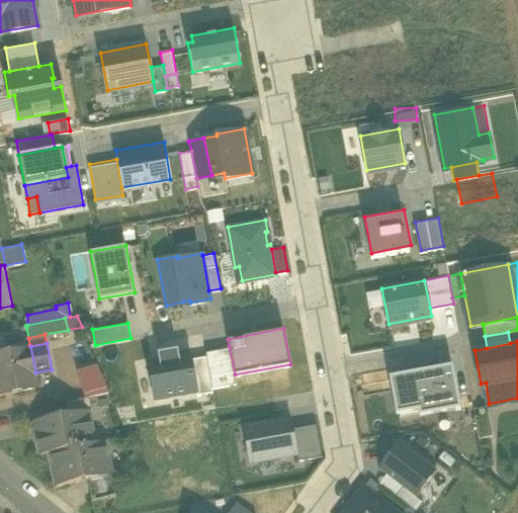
[(0,393),(38,386),(35,372),(30,346),(29,345),(0,350),(0,393)]
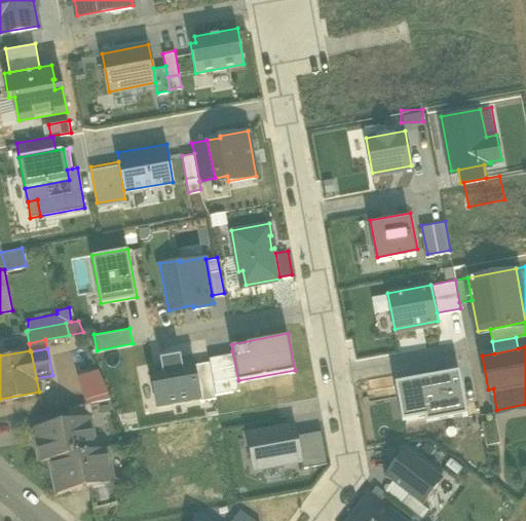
[(215,393),(239,388),(238,380),(232,351),(209,357),(209,361),(215,393)]
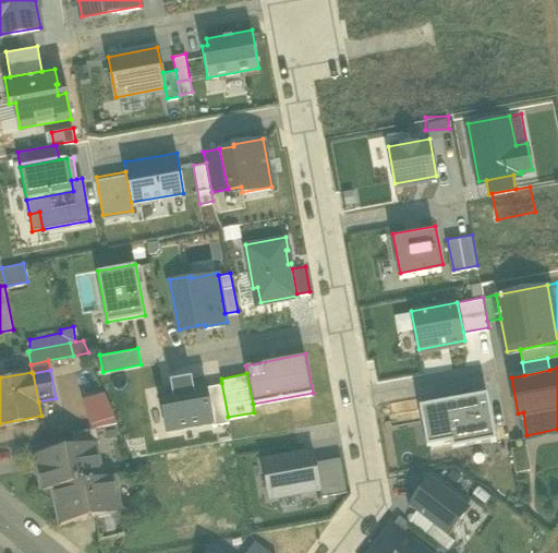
[(167,429),(211,420),(205,386),(205,382),(193,384),(191,375),(170,380),(171,387),(159,391),(167,429)]
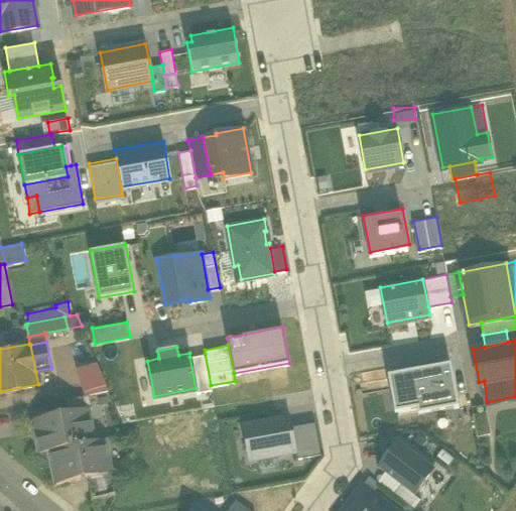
[(205,354),(189,357),(196,388),(197,392),(212,389),(211,385),(205,354)]
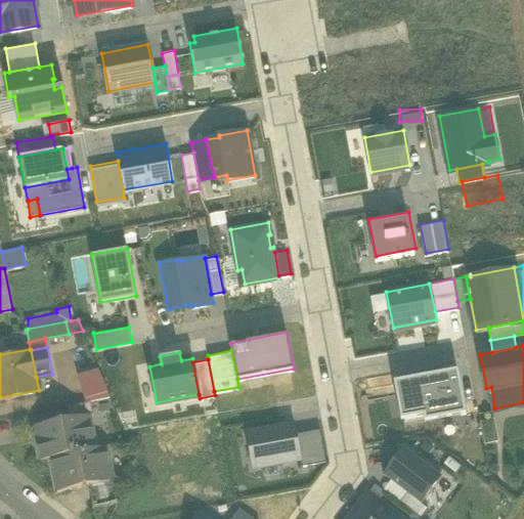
[(457,368),(441,371),(443,381),(460,378),(457,368)]
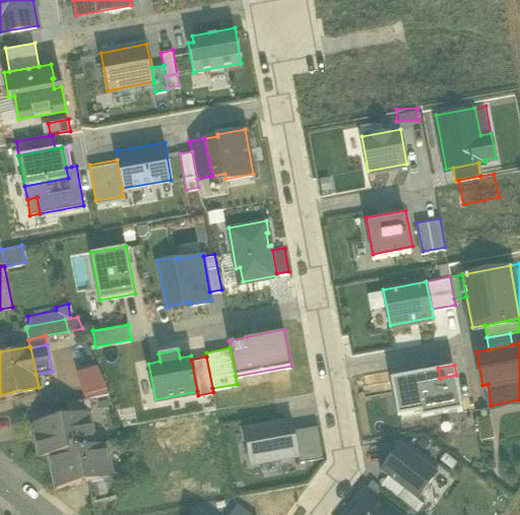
[(99,366),(82,370),(89,392),(108,387),(99,366)]
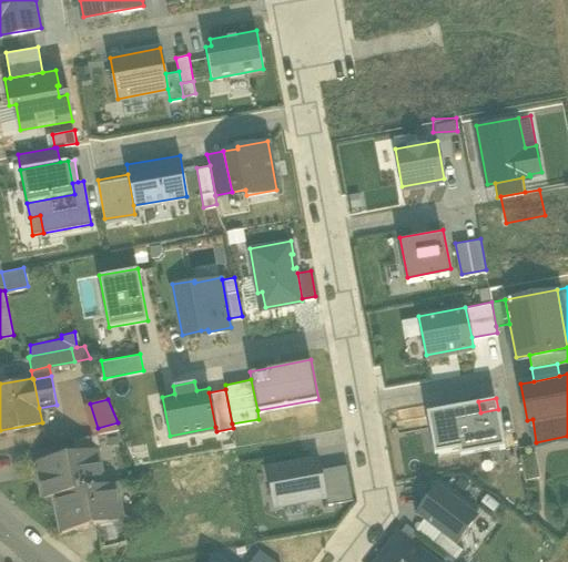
[(425,401),(398,406),(399,416),(426,410),(425,401)]
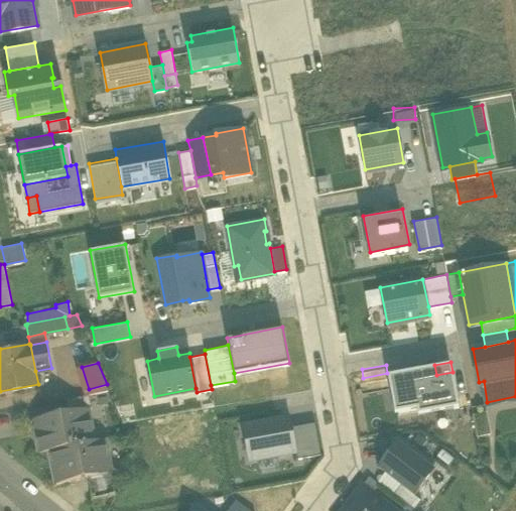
[(398,410),(416,407),(433,404),(434,409),(459,405),(453,372),(436,375),(434,365),(421,368),(421,369),(408,372),(407,370),(391,373),(398,410)]
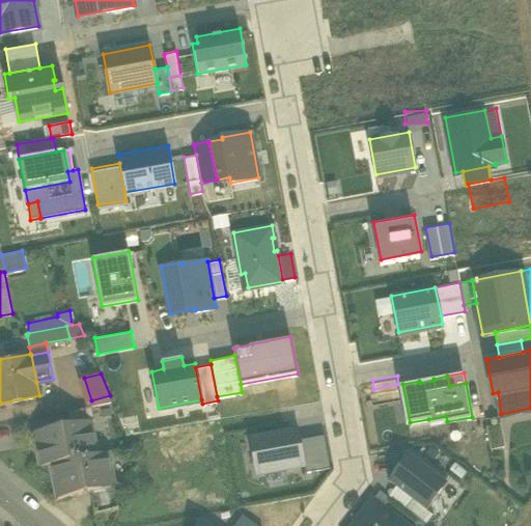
[(466,381),(470,403),(481,400),(477,379),(466,381)]
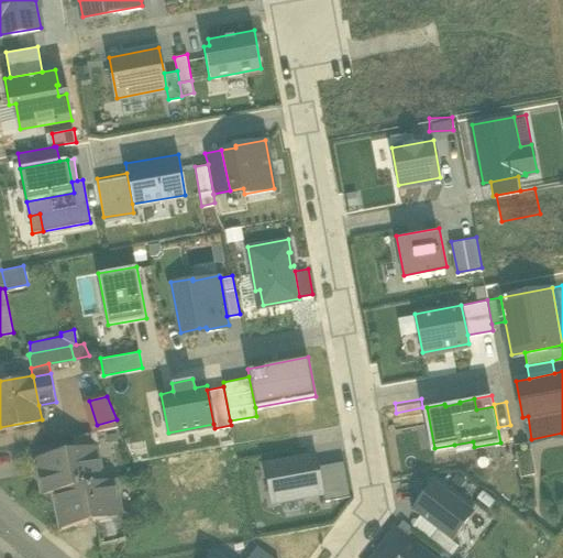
[(430,449),(434,448),(427,407),(422,408),(430,449)]
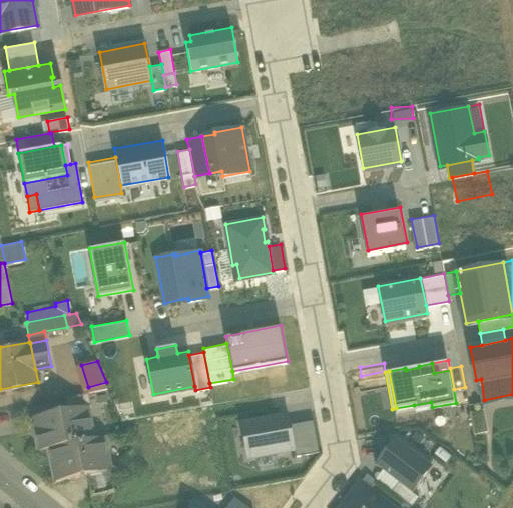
[(468,400),(465,387),(454,389),(456,403),(468,400)]
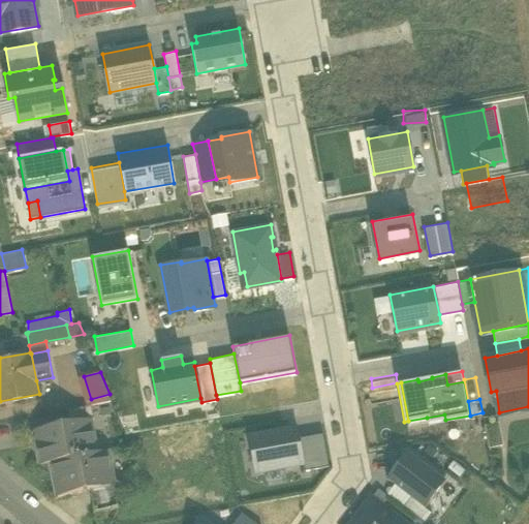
[(67,408),(70,421),(90,417),(90,418),(94,417),(91,404),(67,408)]
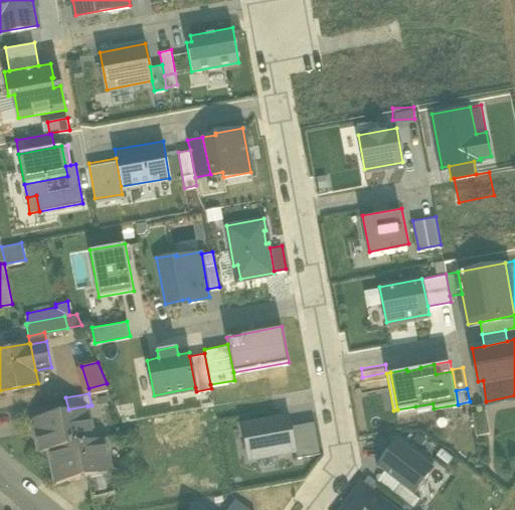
[(417,411),(434,408),(433,403),(415,406),(417,411)]
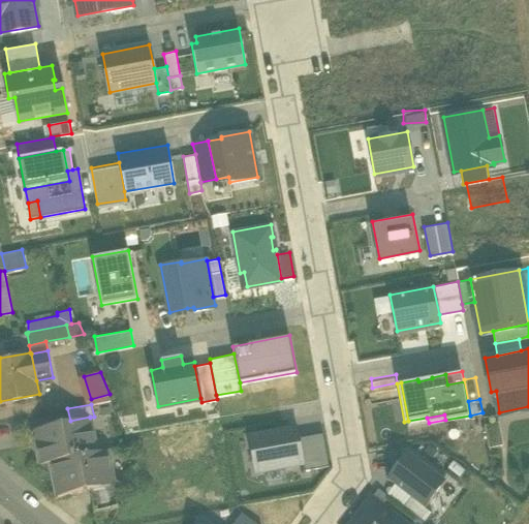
[(40,463),(51,461),(51,460),(97,451),(90,418),(90,417),(70,421),(33,428),(40,463)]
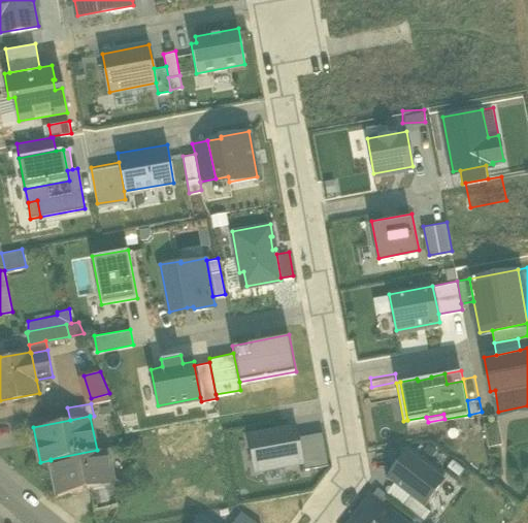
[(499,419),(483,421),(487,446),(503,443),(499,419)]
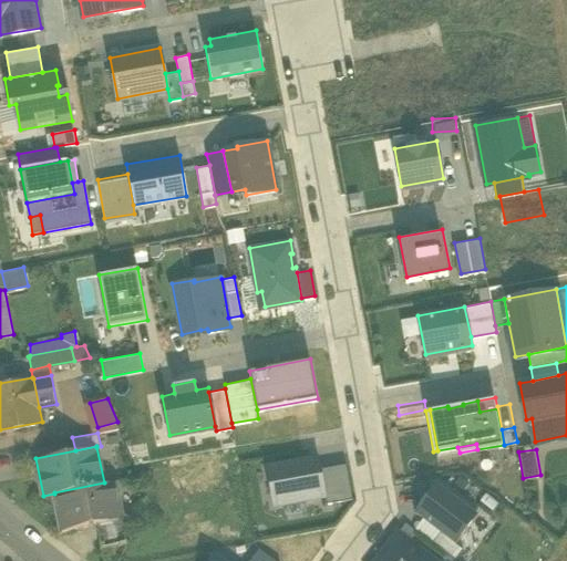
[(267,467),(274,502),(325,494),(320,467),(318,458),(267,467)]
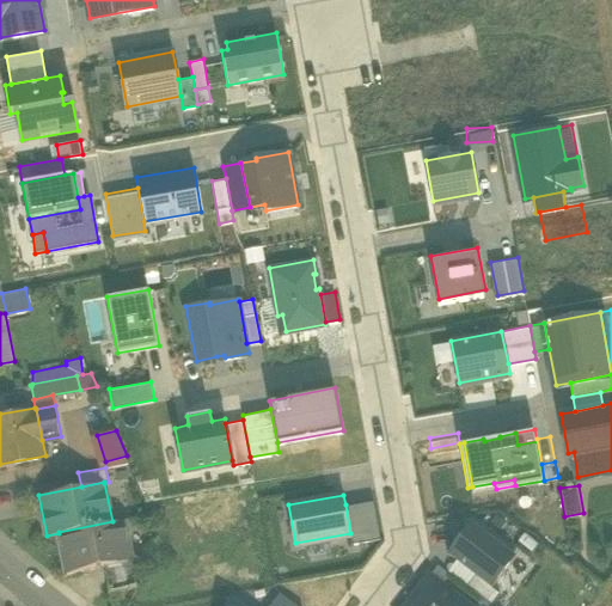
[(373,499),(346,505),(350,533),(352,542),(380,537),(373,499)]
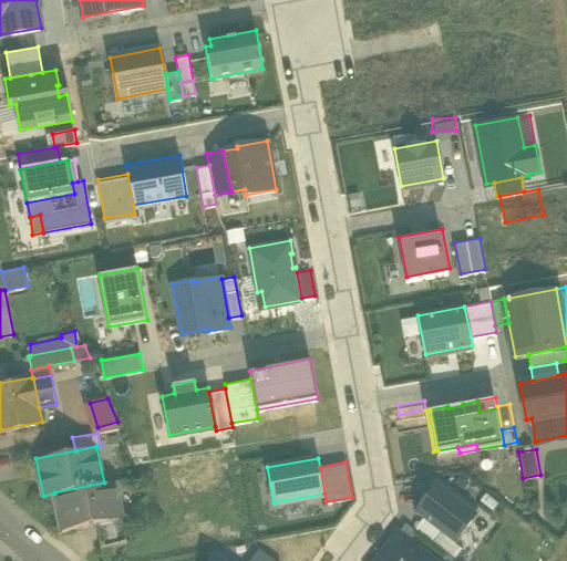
[(114,480),(104,482),(54,492),(54,494),(61,530),(96,522),(122,517),(114,480)]
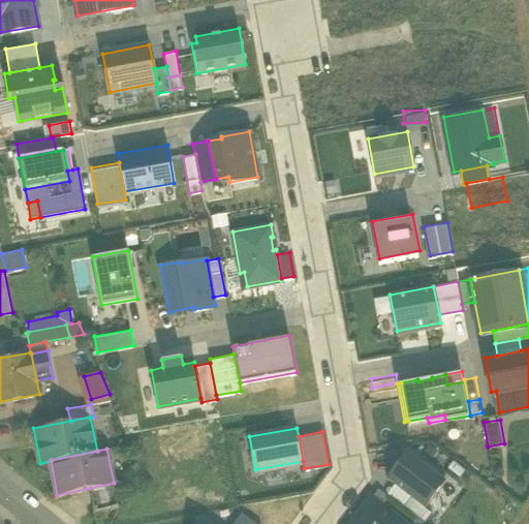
[(445,480),(407,450),(386,476),(395,482),(410,495),(425,505),(445,480)]
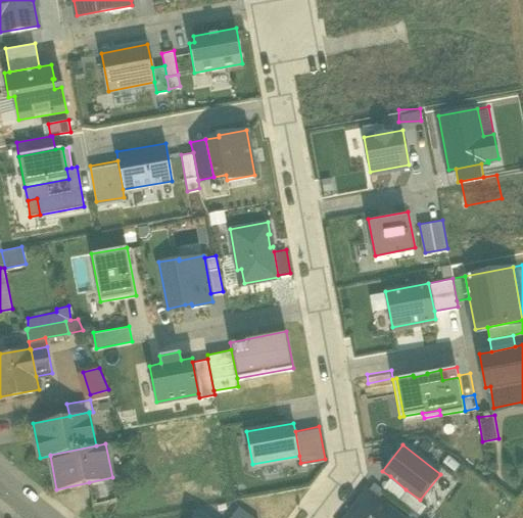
[(406,489),(390,476),(383,486),(398,499),(406,489)]
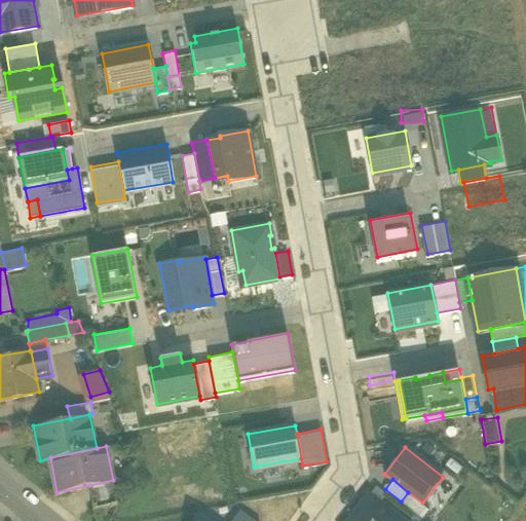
[(89,485),(91,495),(115,490),(113,480),(89,485)]
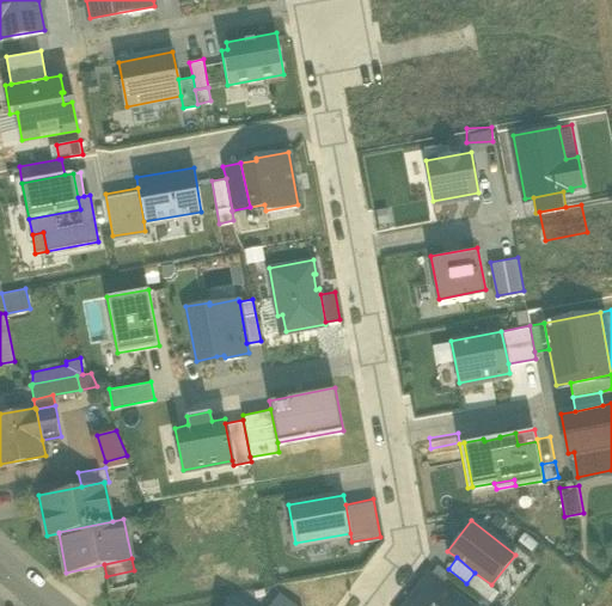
[(138,583),(134,570),(106,576),(109,591),(136,585),(138,583)]
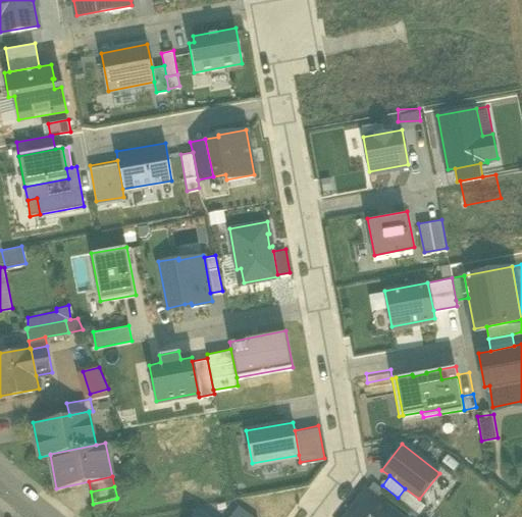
[(426,504),(419,499),(405,488),(398,498),(419,514),(426,504)]
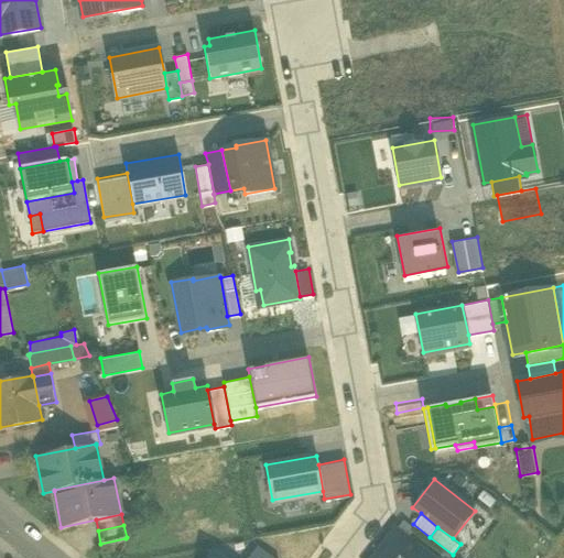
[(434,557),(396,528),(372,557),(434,557)]
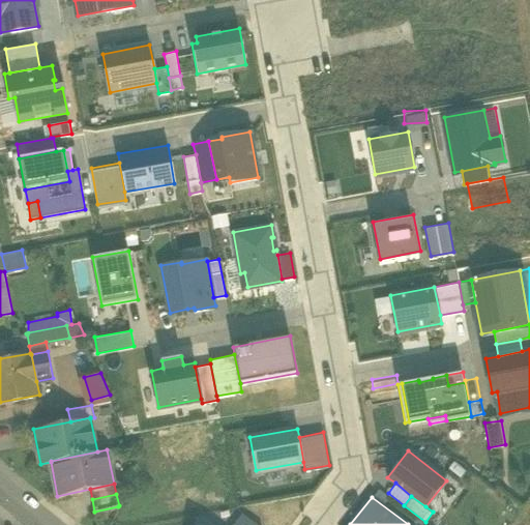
[(232,524),(260,524),(242,512),(232,524)]
